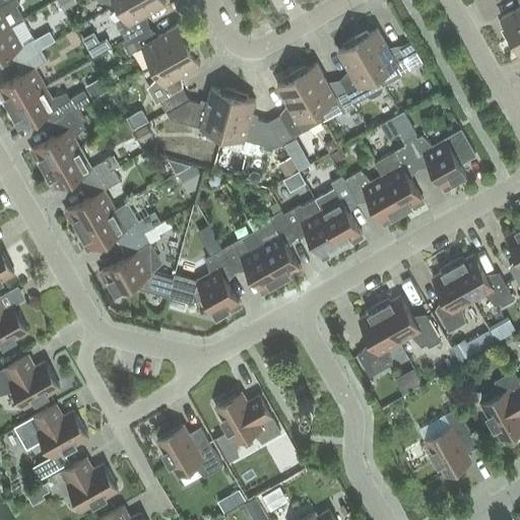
[(0,0),(0,33),(12,25),(24,18),(17,4),(20,2),(18,0),(0,0)]
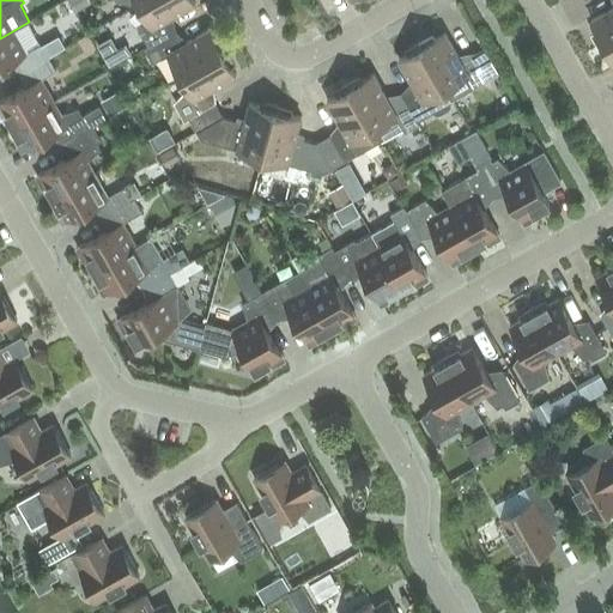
[(150,47),(176,31),(169,19),(196,4),(195,1),(194,0),(147,0),(146,1),(141,4),(137,12),(144,19),(137,26),(149,47),(150,47)]
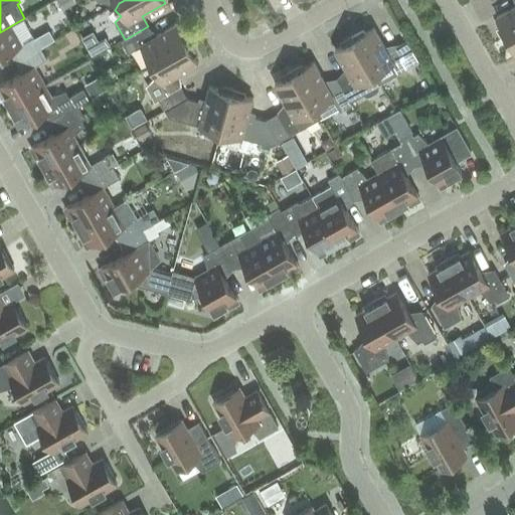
[(504,39),(514,32),(514,6),(497,17),(502,26),(501,27),(505,38),(503,38),(504,39)]
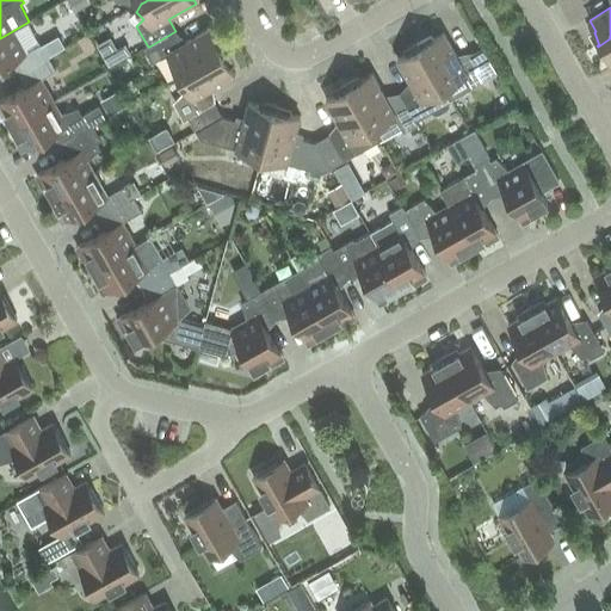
[(104,17),(113,48),(139,41),(129,10),(104,17)]
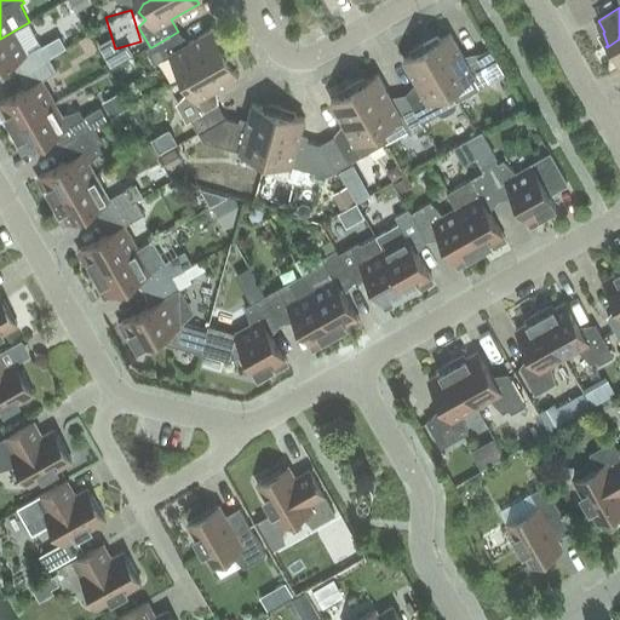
[(184,76),(233,50),(231,49),(230,50),(222,39),(219,40),(213,29),(185,45),(178,32),(151,47),(150,47),(147,50),(154,63),(171,53),(184,76)]
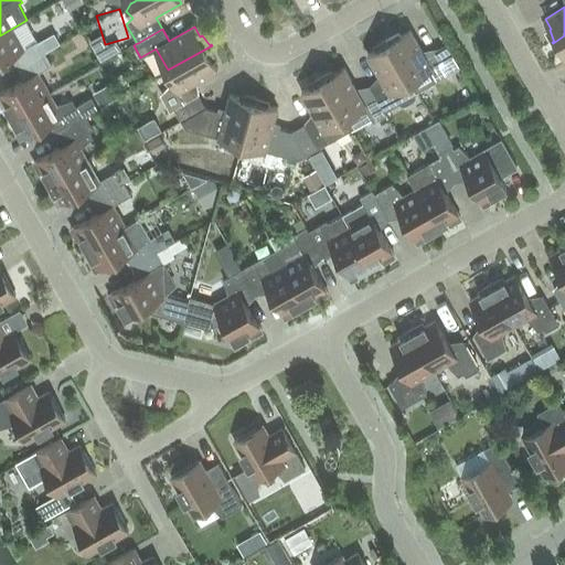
[(22,66),(46,53),(39,41),(25,49),(13,28),(0,35),(0,63),(16,55),(22,66)]
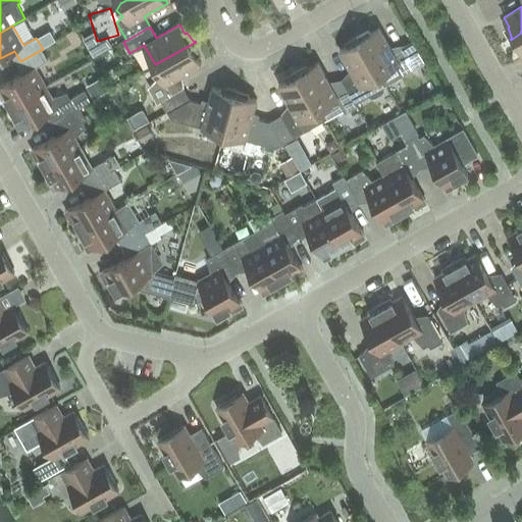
[(380,75),(386,86),(417,67),(413,61),(422,56),(413,41),(405,46),(394,52),(380,29),(371,34),(370,32),(359,36),(358,35),(380,75)]
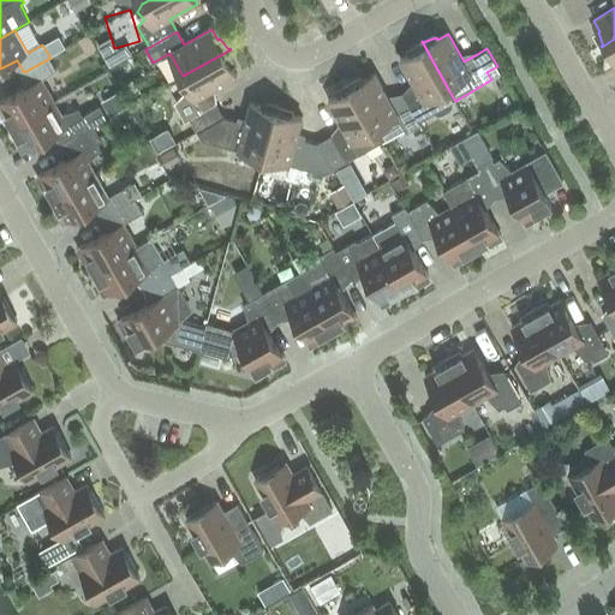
[(614,39),(602,47),(603,47),(611,55),(614,54),(614,58),(614,39)]
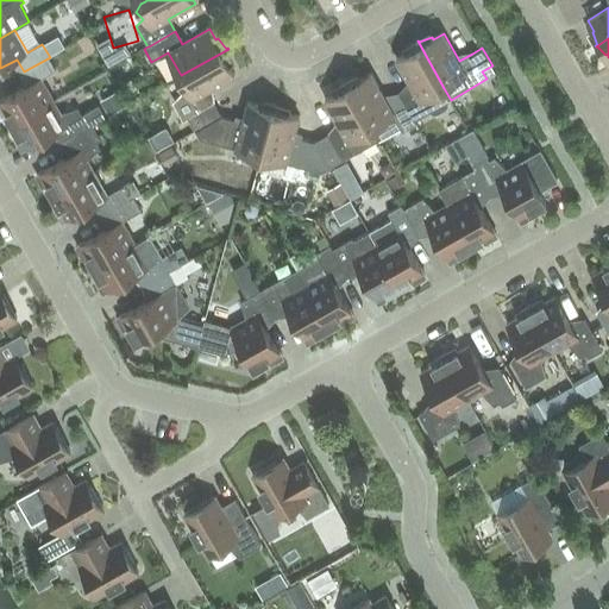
[(451,100),(444,88),(418,41),(416,41),(418,42),(407,51),(408,52),(397,60),(413,87),(400,94),(415,120),(431,111),(432,113),(434,113),(437,113),(445,108),(446,107),(447,105),(446,102),(451,100)]
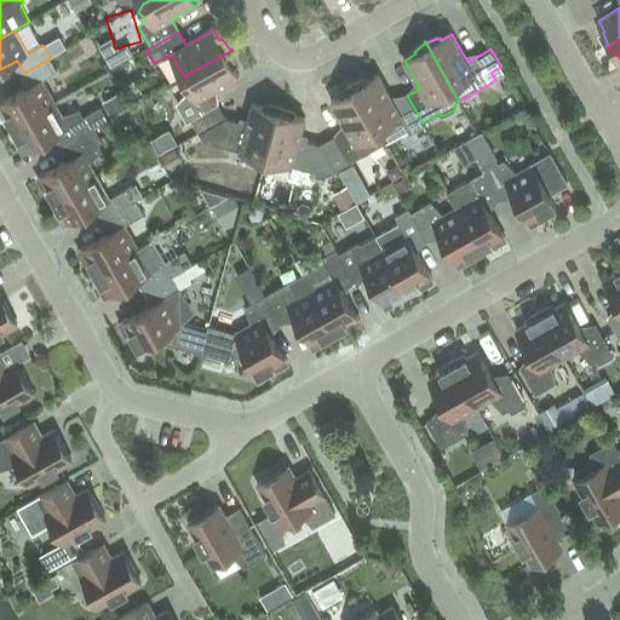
[(191,120),(219,105),(212,92),(240,76),(234,65),(235,64),(231,51),(233,50),(184,76),(190,89),(181,99),(184,105),(179,108),(187,121),(191,119),(191,120)]
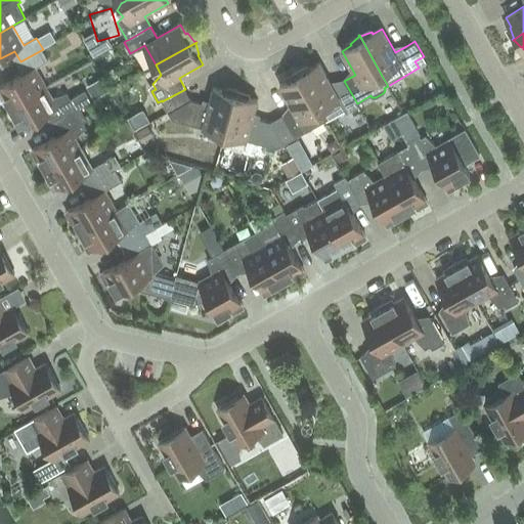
[(11,107),(47,87),(36,68),(49,60),(43,49),(20,61),(27,73),(0,87),(0,94),(2,99),(5,97),(11,107)]
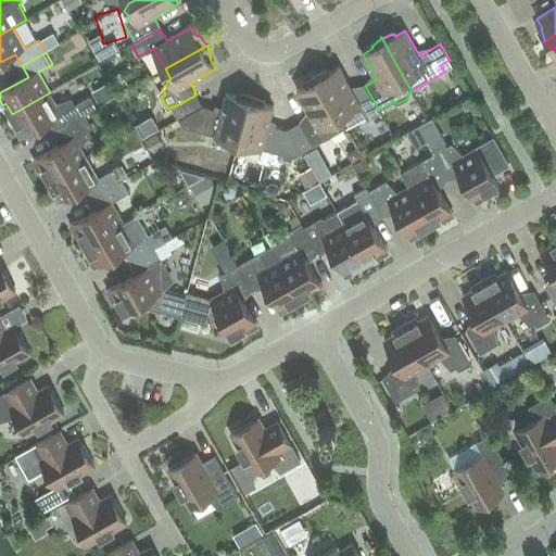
[(379,110),(365,86),(354,92),(340,67),(330,73),(329,71),(317,75),(340,117),(345,128),(366,116),(368,121),(381,113),(379,110)]
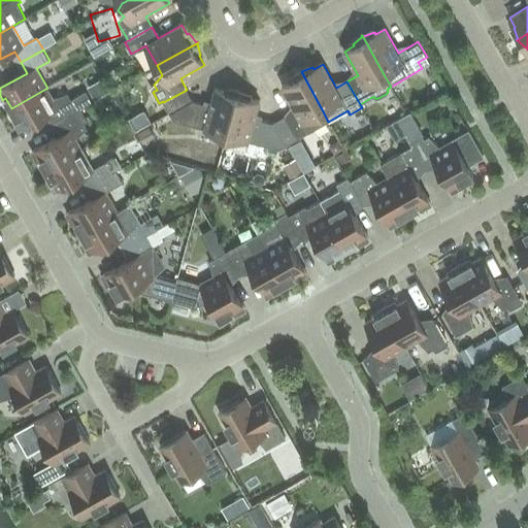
[(323,111),(301,71),(300,70),(299,70),(300,71),(291,79),(292,81),(283,87),(296,110),(285,117),(298,139),(315,129),(328,122),(323,111)]
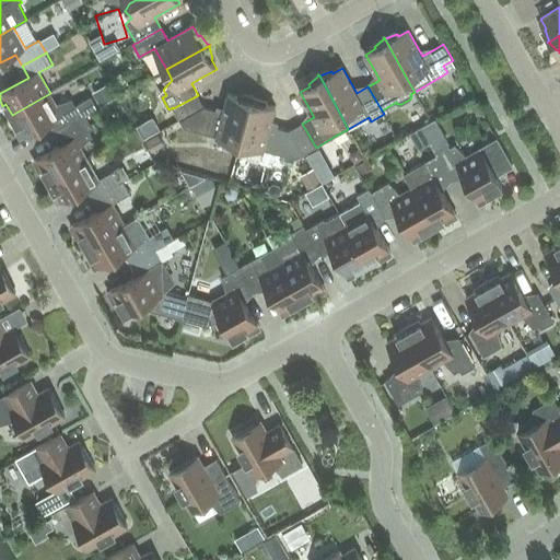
[(106,82),(92,90),(100,104),(114,95),(106,82)]
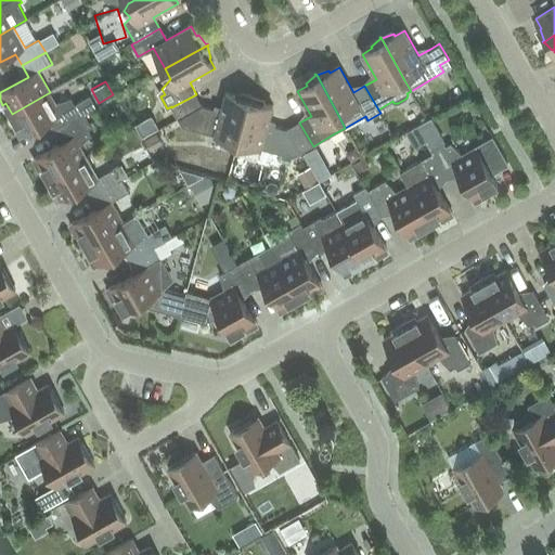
[(59,130),(86,115),(79,103),(75,105),(71,99),(56,103),(50,92),(12,114),(18,125),(15,127),(21,137),(52,119),(59,130)]
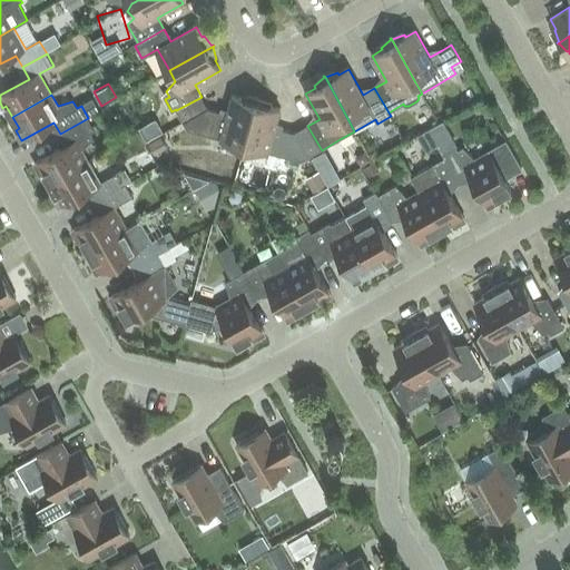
[(245,146),(258,97),(257,98),(245,97),(244,99),(233,96),(228,115),(208,109),(202,97),(176,110),(184,123),(183,123),(187,129),(245,146)]
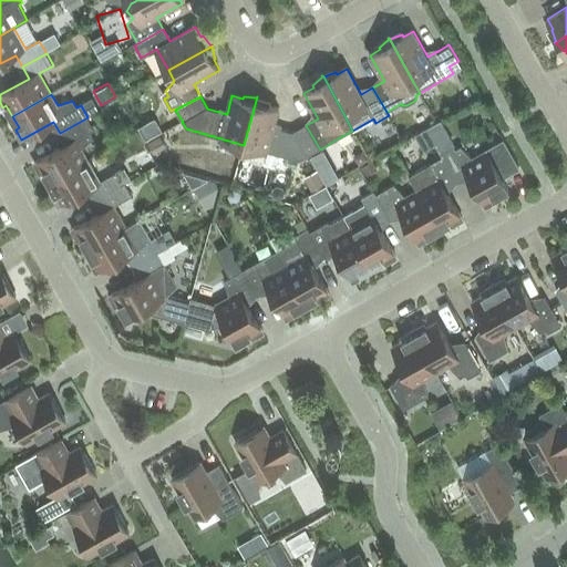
[(320,150),(306,125),(294,132),(275,127),(279,109),(268,105),(269,103),(257,98),(258,96),(257,96),(244,145),(300,161),(320,150)]
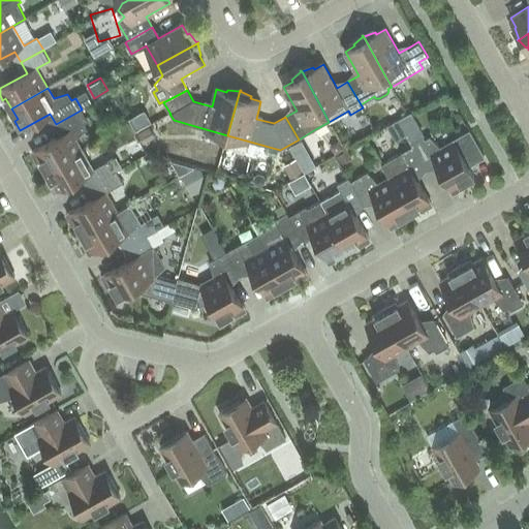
[(47,170),(83,150),(76,139),(88,129),(85,123),(89,121),(82,110),(56,124),(62,135),(32,152),(38,162),(40,160),(47,170)]
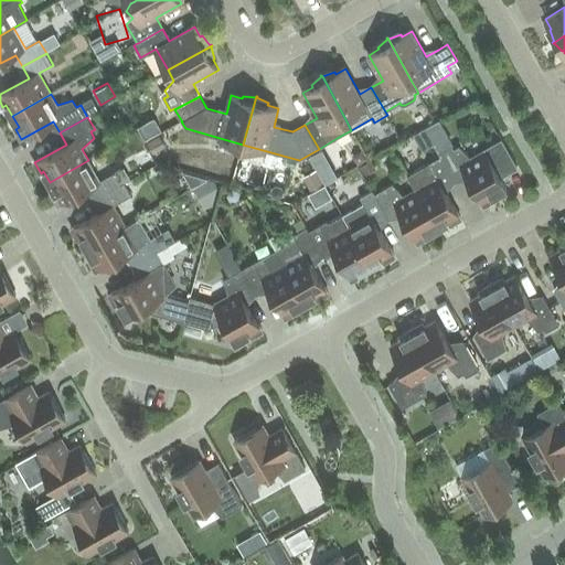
[(486,150),(501,177),(518,168),(502,140),(486,150)]
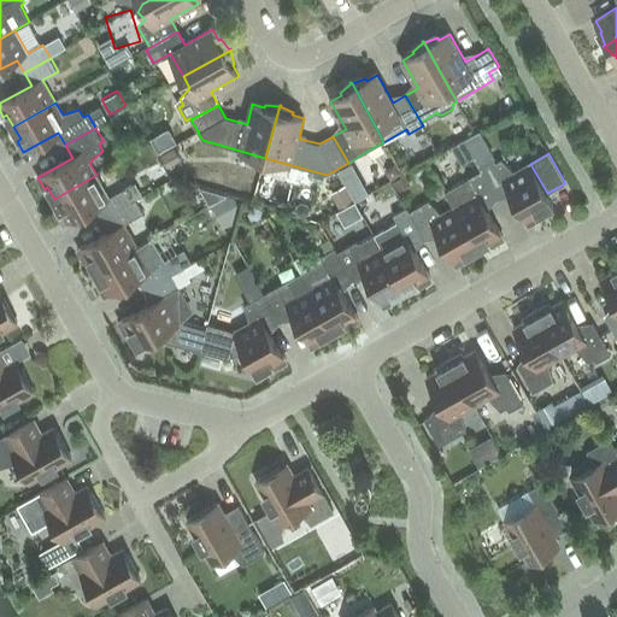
[(547,193),(530,164),(515,172),(503,159),(497,163),(494,159),(480,168),(482,171),(497,198),(510,191),(529,224),(541,218),(539,215),(554,206),(547,193)]
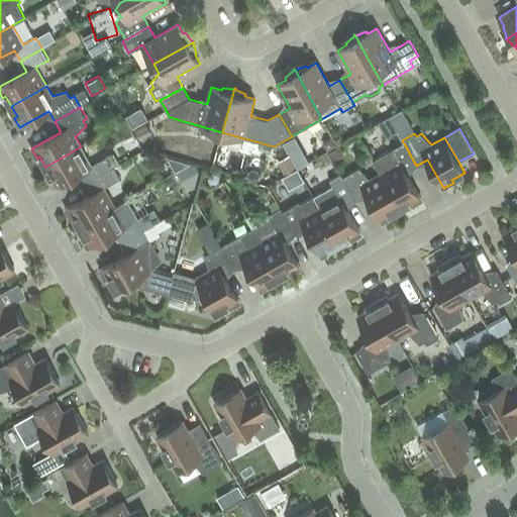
[(406,172),(416,166),(404,143),(374,161),(381,174),(401,208),(411,203),(413,206),(422,200),(406,172)]
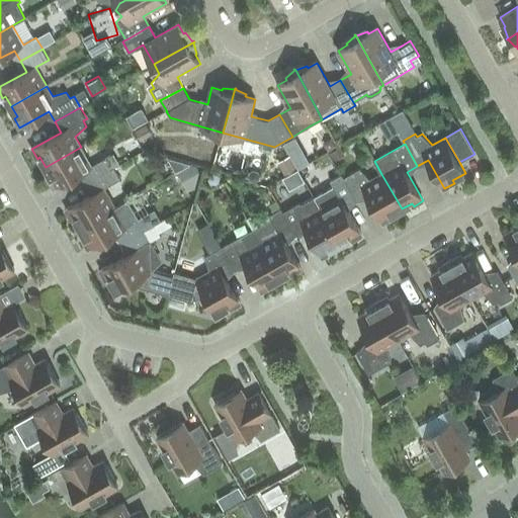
[(89,183),(111,170),(104,159),(92,166),(81,147),(46,167),(52,177),(49,179),(54,188),(83,172),(89,183)]
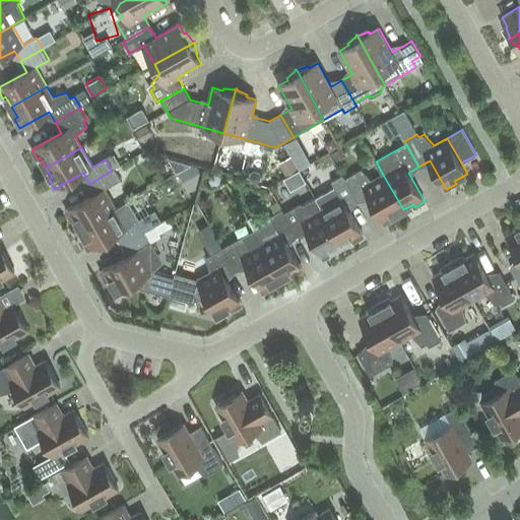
[(302,147),(276,160),(283,174),(309,160),(302,147)]
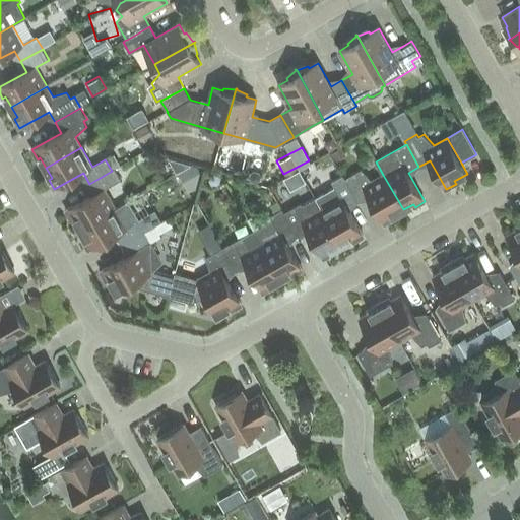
[(215,167),(218,152),(206,149),(203,164),(215,167)]
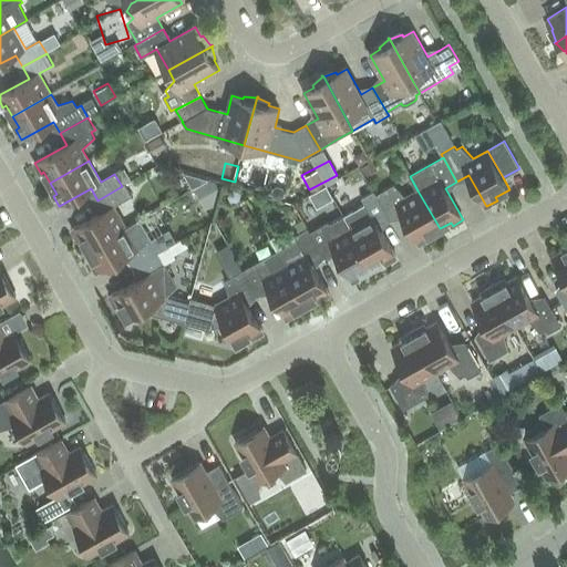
[(88,249),(126,227),(114,206),(132,196),(125,184),(122,186),(98,200),(104,212),(72,229),(79,240),(82,238),(88,249)]
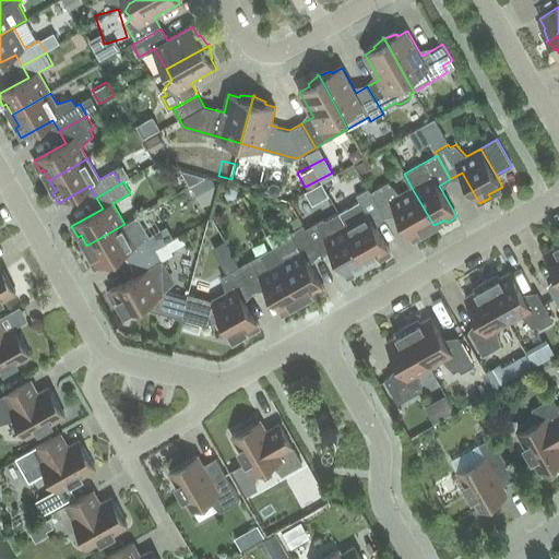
[(433,225),(412,188),(400,194),(399,193),(389,182),(371,192),(385,216),(396,210),(414,240),(425,235),(423,232),(433,225)]
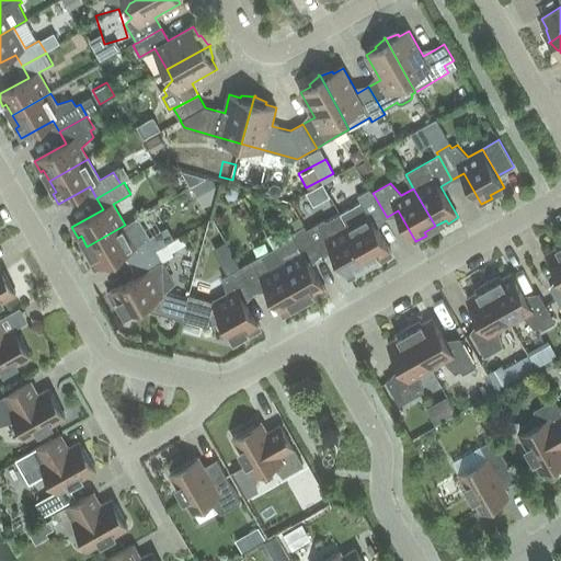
[(373,193),(370,189),(358,196),(362,202),(341,214),(347,226),(369,264),(380,258),(382,261),(392,254),(375,224),(387,217),(373,193)]
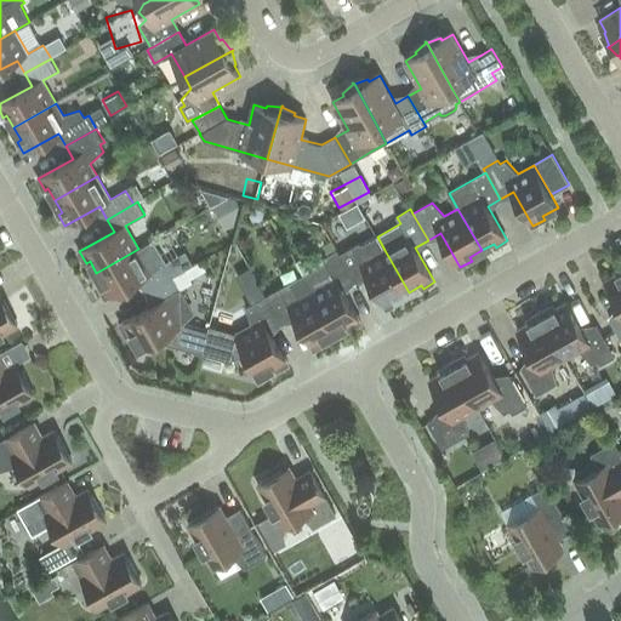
[(323,218),(329,235),(346,229),(340,212),(323,218)]
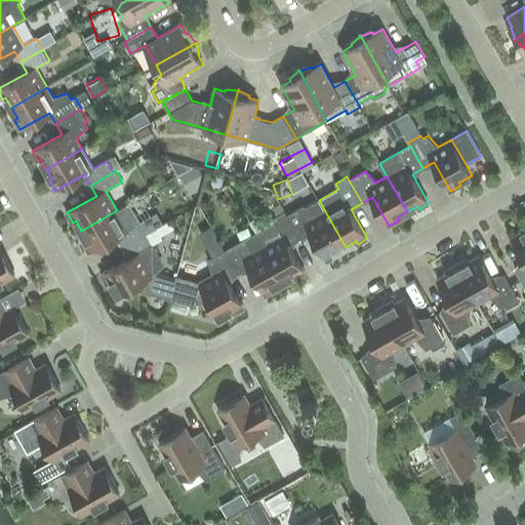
[(346,247),(325,211),(319,200),(306,207),(305,204),(287,214),(288,215),(287,215),(300,238),(311,232),(327,260),(337,255),(335,252),(346,247)]
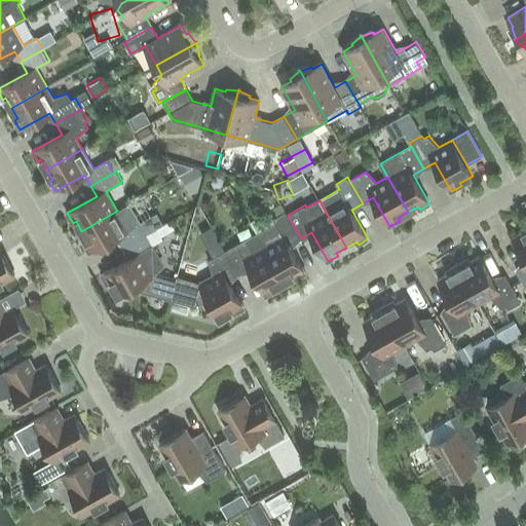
[(125,247),(148,234),(151,232),(145,221),(141,223),(138,218),(123,222),(117,211),(81,231),(87,241),(84,243),(89,253),(119,236),(125,247)]
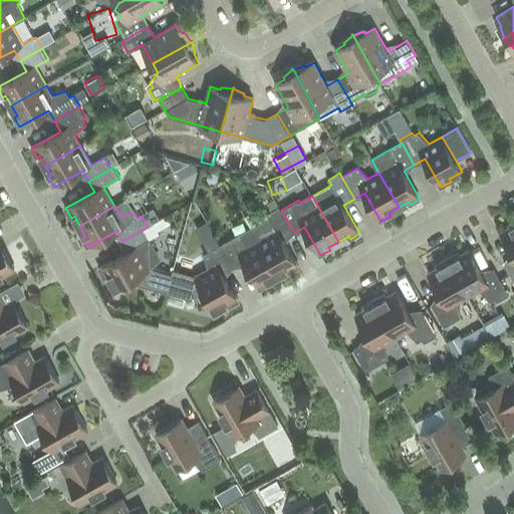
[(282,211),(281,210),(280,208),(268,214),(270,218),(251,228),(258,241),(278,276),(288,270),(290,273),(299,268),(283,239),(294,233),(281,211),(282,211)]
